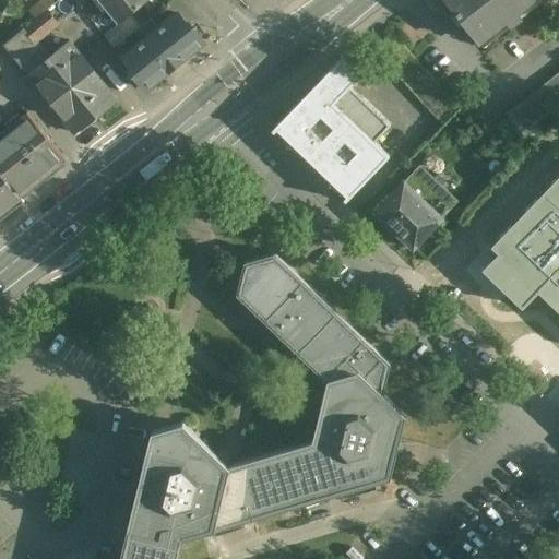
[(35,13),(55,4),(52,0),(39,0),(31,4),(35,13)]
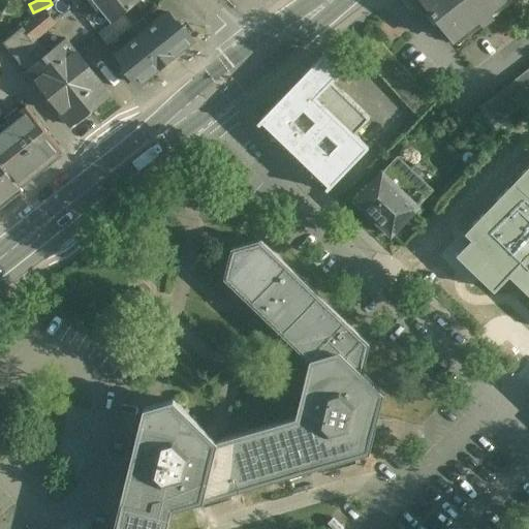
[(98,0),(102,5),(101,5),(114,21),(121,14),(138,0),(98,0)]
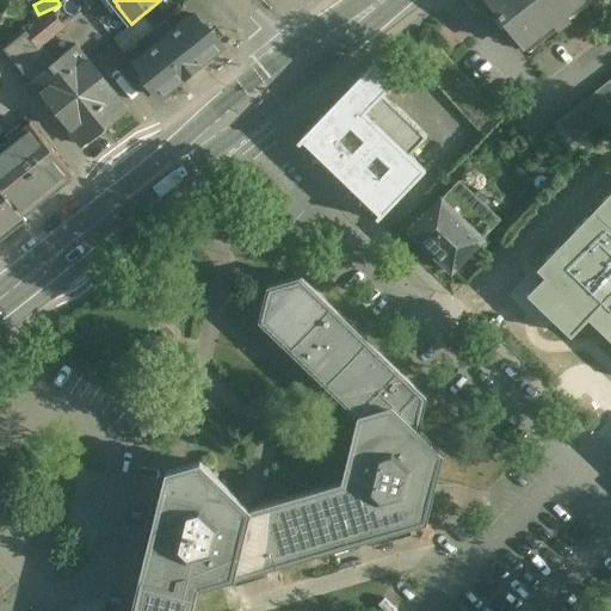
[(491,0),(530,50),(593,0),(491,0)]
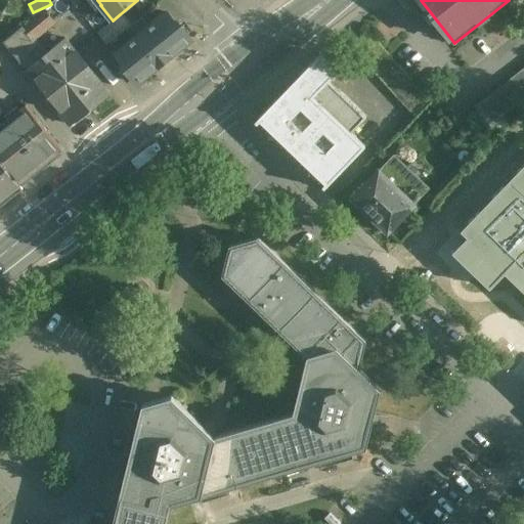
[(14,19),(0,2),(0,28),(2,31),(14,19)]
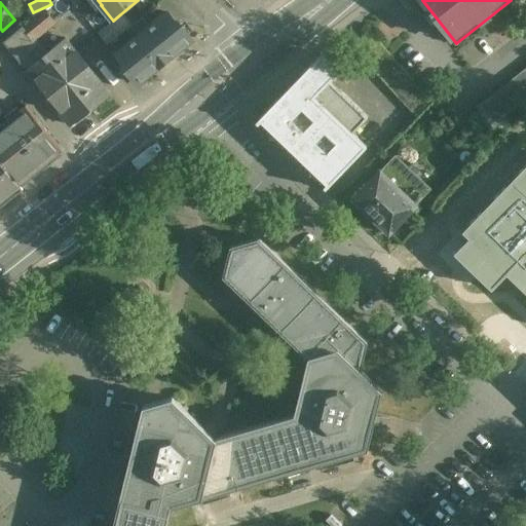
[(53,23),(43,10),(23,26),(31,36),(33,39),(53,23)]
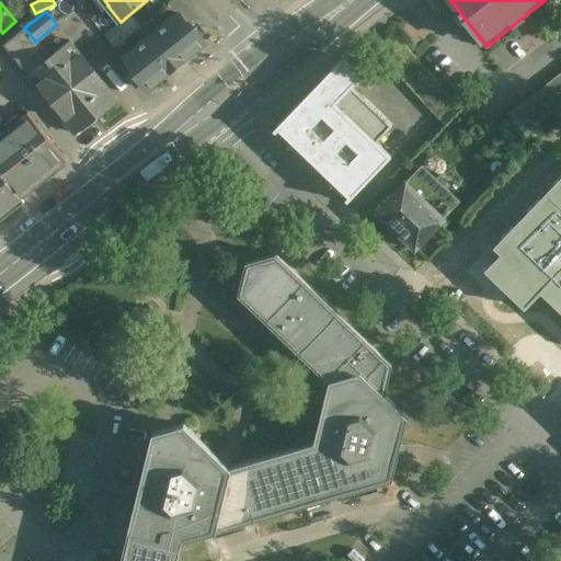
[(121,22),(104,35),(114,48),(138,29),(128,15),(121,22)]
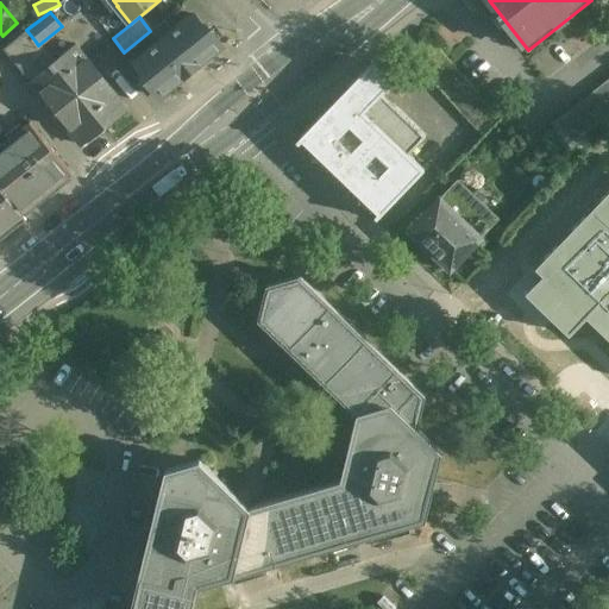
[(221,54),(194,20),(135,68),(162,101),(221,54)]
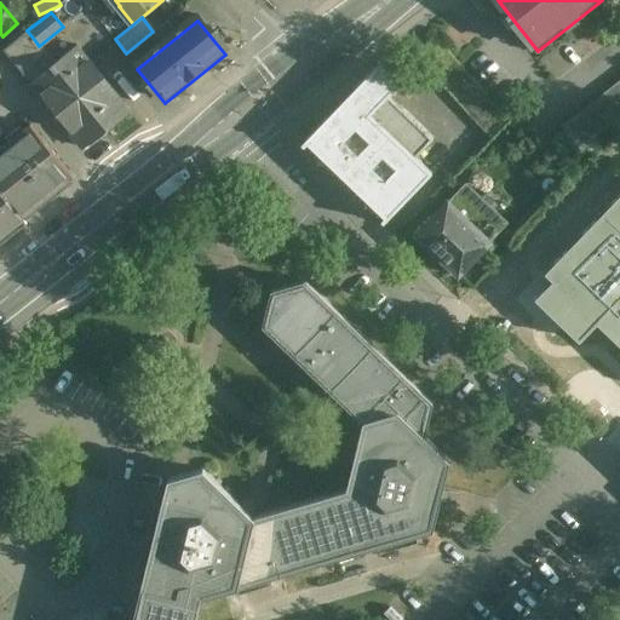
[(27,30),(5,49),(13,59),(36,42),(27,30)]
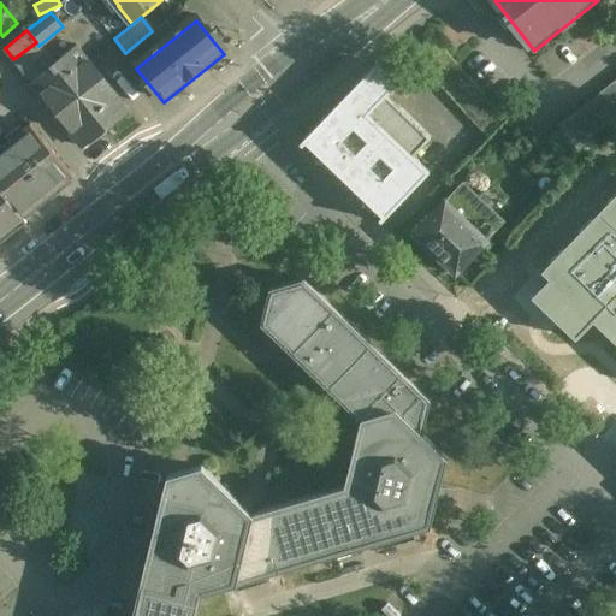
[(36,42),(13,59),(31,82),(53,64),(53,63),(39,46),(36,42)]
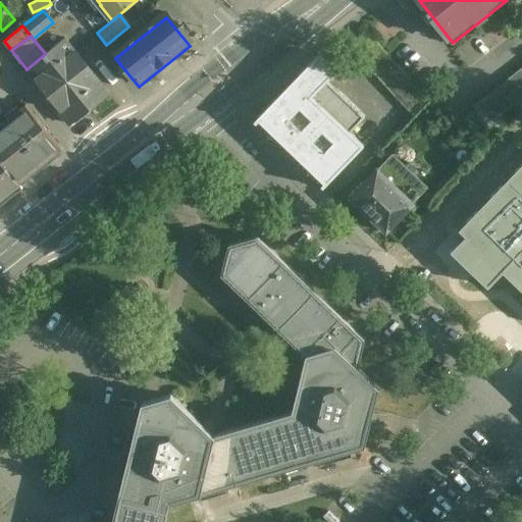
[(418,88),(372,37),(355,52),(402,103),(418,88)]
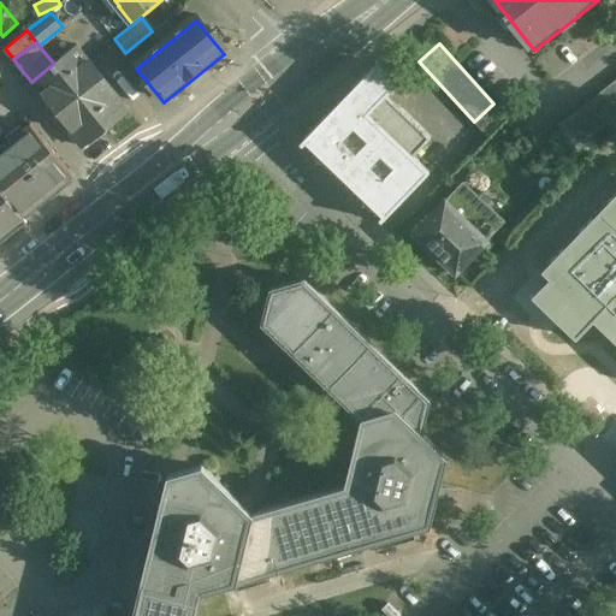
[(130,110),(77,45),(53,63),(106,128),(106,129),(130,110)]
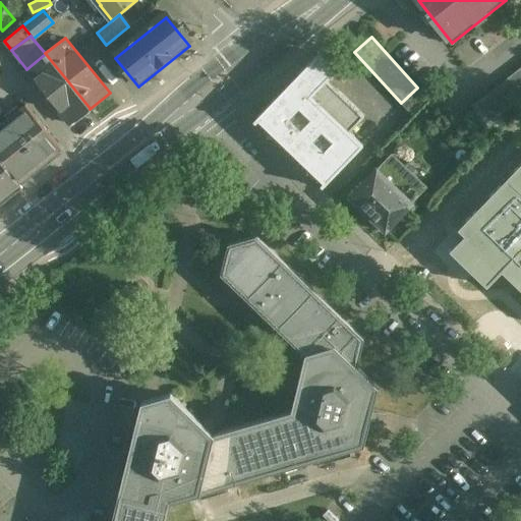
[(90,108),(45,54),(26,69),(71,123),(90,108)]
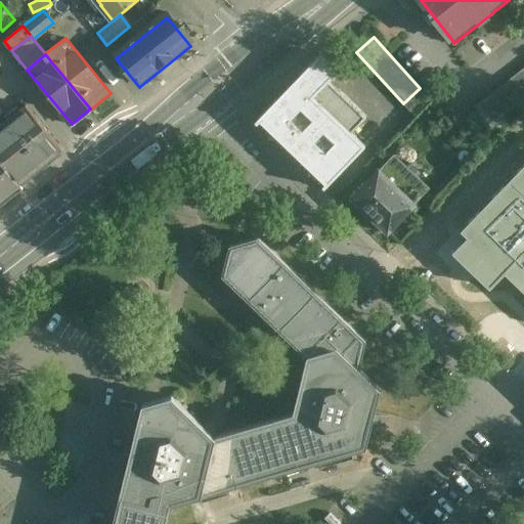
[(318,55),(258,119),(328,185),(365,146),(351,132),(366,117),(329,81),(338,71),(318,55)]
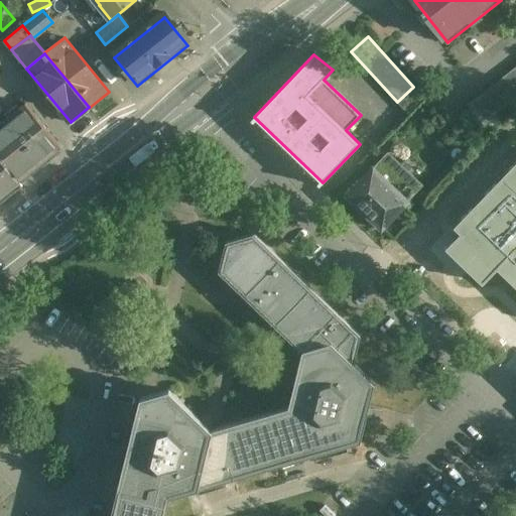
[(515,96),(515,69),(470,104),(483,122),(515,96)]
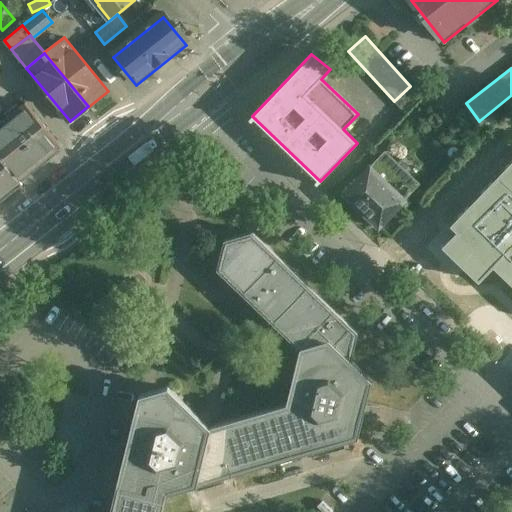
[(410,86),(394,101),(403,112),(419,97),(410,86)]
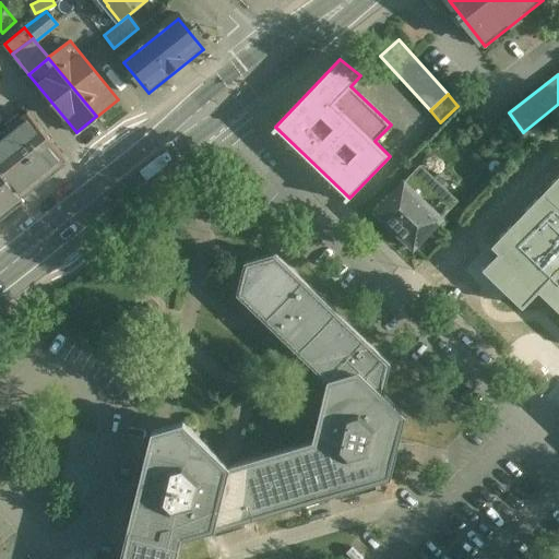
[(27,111),(0,133),(0,170),(20,195),(66,159),(27,111)]
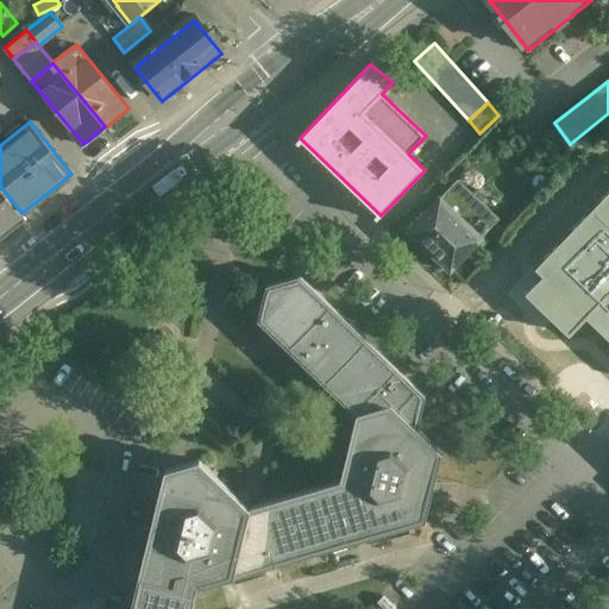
[(456,182),(410,230),(451,269),(496,221),(456,182)]
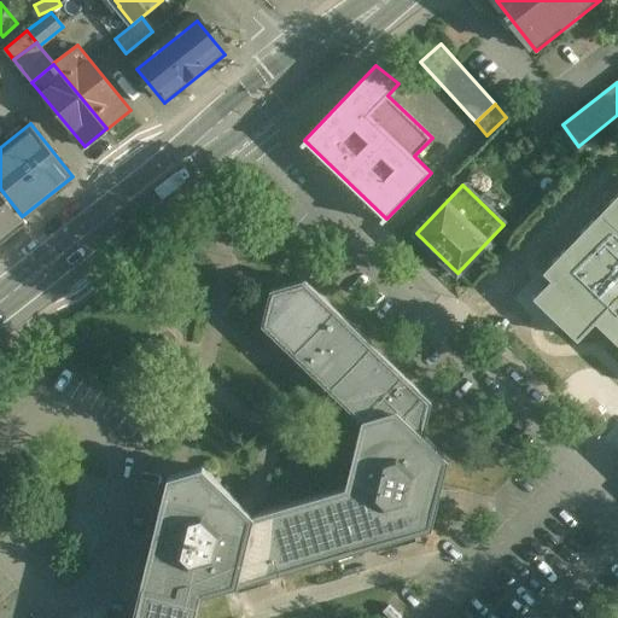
[(22,216),(0,188),(0,243),(27,222),(22,216)]
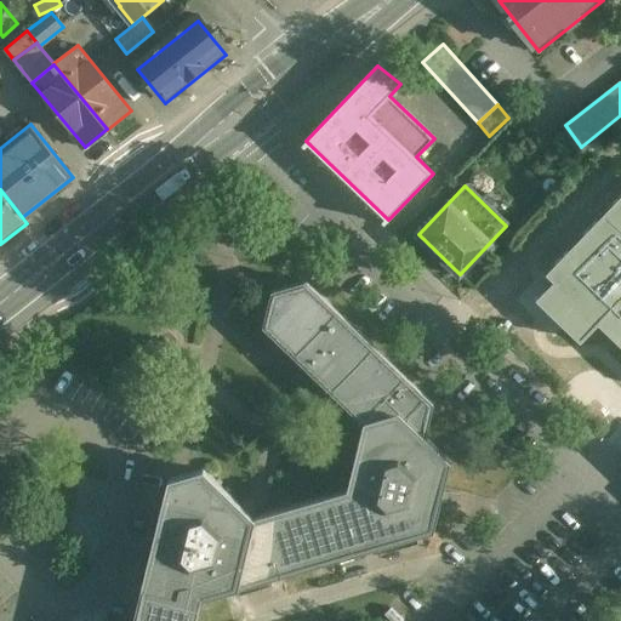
[(620,209),(617,212),(613,209),(607,209),(600,216),(599,216),(588,227),(582,234),(582,240),(594,252),(586,261),(585,261),(581,265),(576,261),(543,295),(547,300),(546,301),(554,308),(539,325),(540,326),(536,330),(562,355),(565,352),(568,353),(586,334),(585,334),(591,326),(620,354),(620,209)]
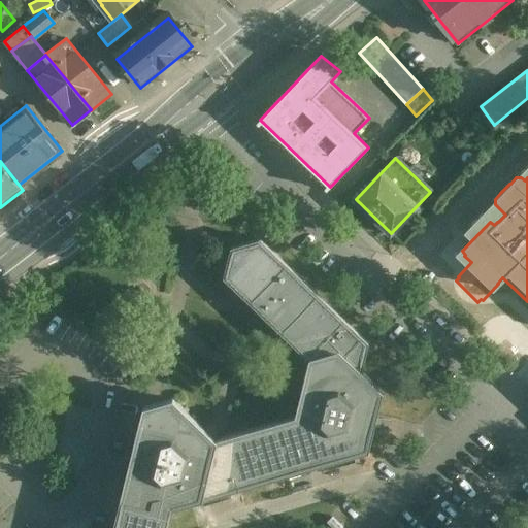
[(366,343),(260,240),(229,249),(223,278),(308,361),(294,418),(216,441),(171,399),(142,407),(111,527),(167,527),(172,509),(367,454),(382,393),(360,372),(366,343)]
